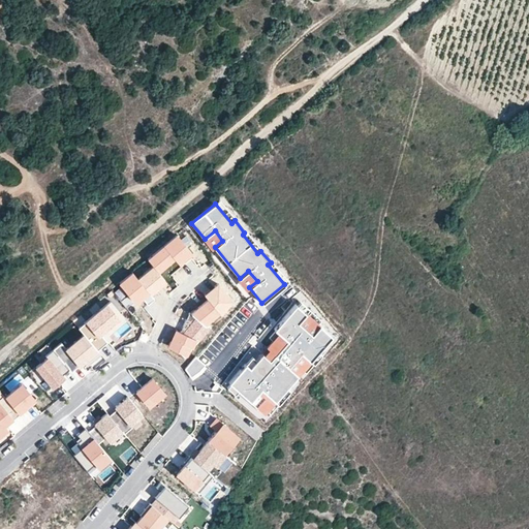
[(222,241),(215,230),(205,239),(213,249),(215,247),(222,241)]
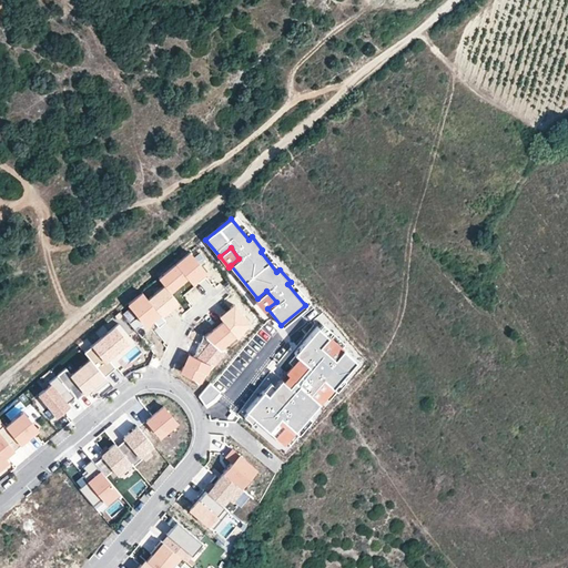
[(190,252),(175,263),(188,277),(192,283),(199,276),(206,271),(190,252)]
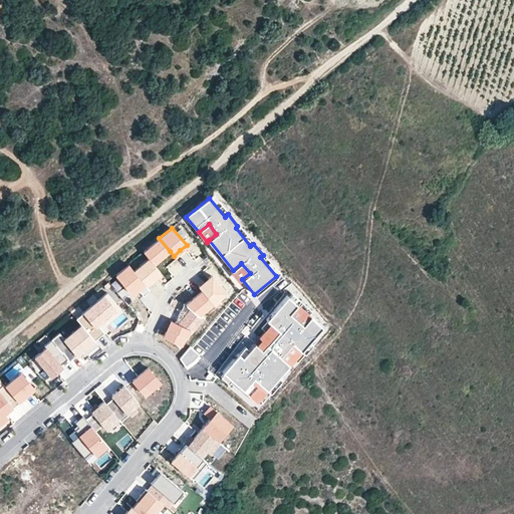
[(159,238),(144,251),(149,257),(155,264),(163,257),(170,251),(159,238)]
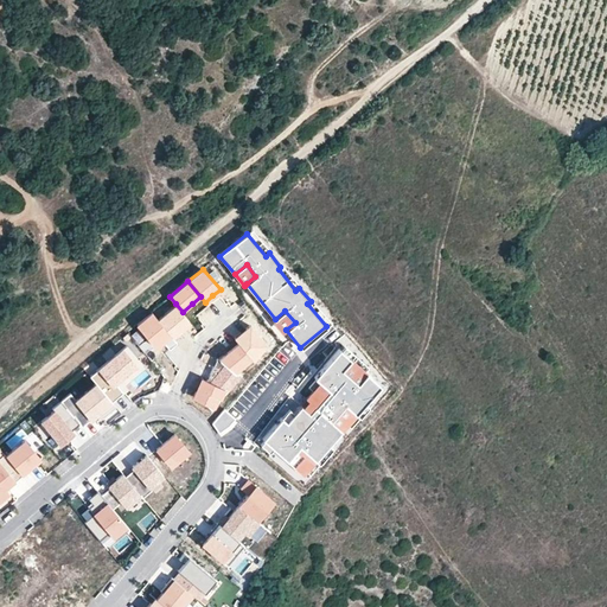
[(183,312),(176,304),(158,319),(172,337),(181,328),(191,321),(183,312)]
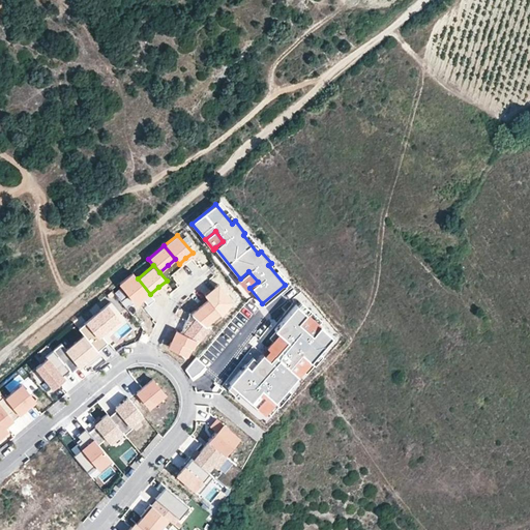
[(258,282),(248,271),(240,278),(238,281),(246,291),(249,288),(258,282)]
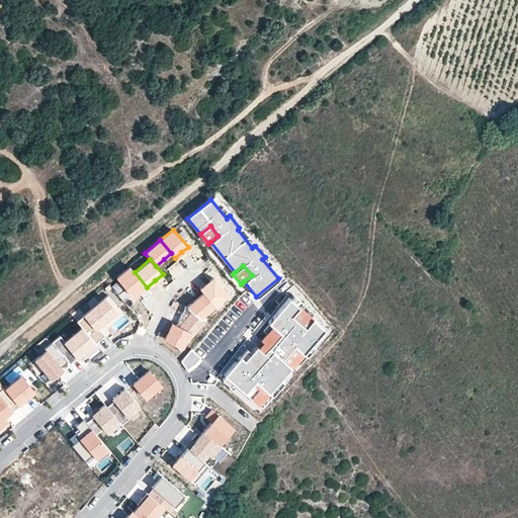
[(130,266),(116,277),(133,296),(139,291),(144,297),(147,294),(151,291),(147,287),(130,266)]
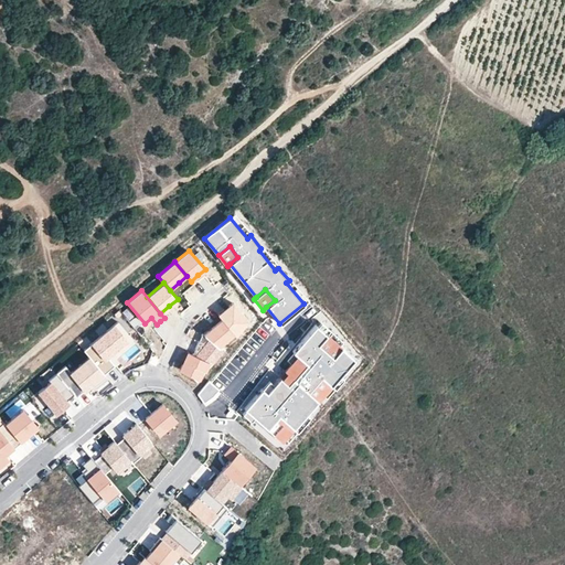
[(226,307),(217,313),(222,319),(233,333),(234,334),(247,320),(233,302),(226,307)]
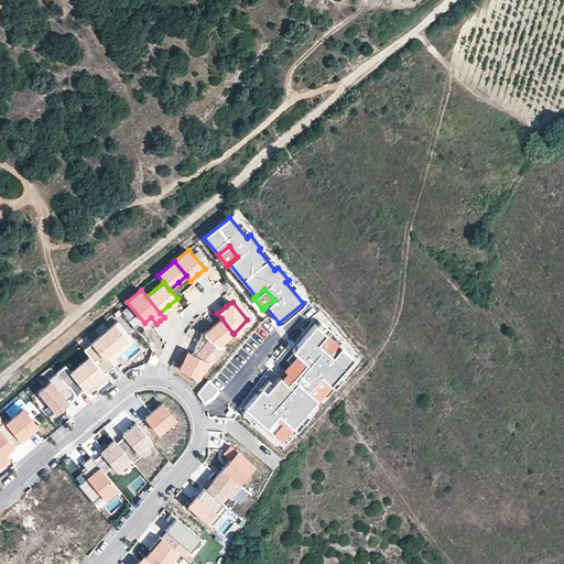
[(232,333),(221,318),(213,326),(204,333),(217,344),(232,333)]
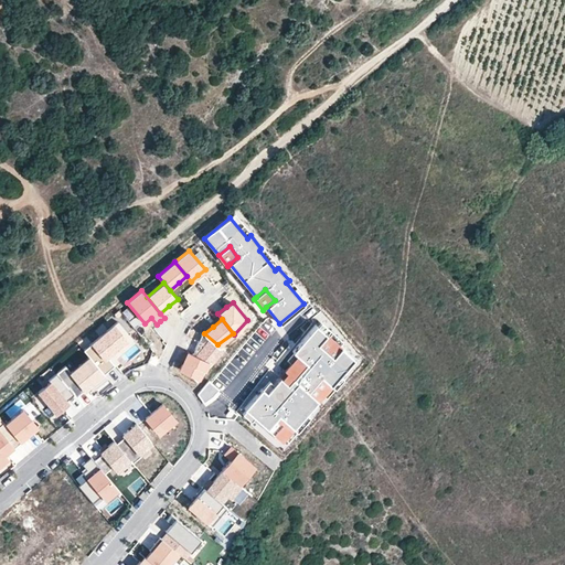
[(91,358),(104,373),(115,364),(107,354),(130,336),(118,321),(84,350),(91,358)]
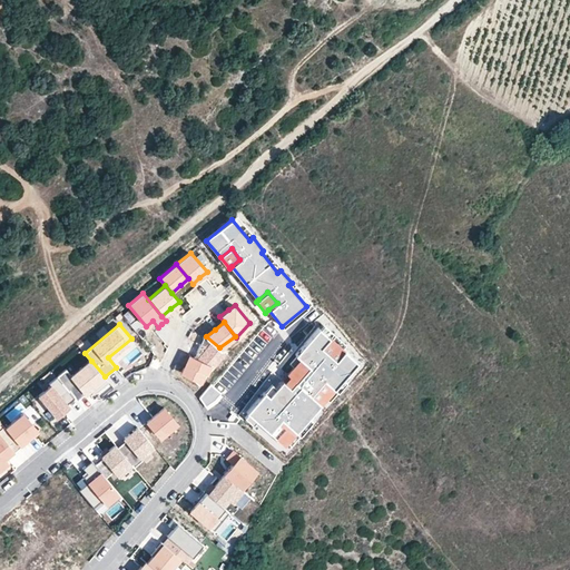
[(344,351),(336,360),(322,347),(330,337),(318,327),(295,354),(300,359),(310,367),(291,390),(283,383),(277,377),(246,412),(269,432),(281,419),(295,432),(321,404),(311,395),(324,380),(334,389),(357,362),(344,351)]
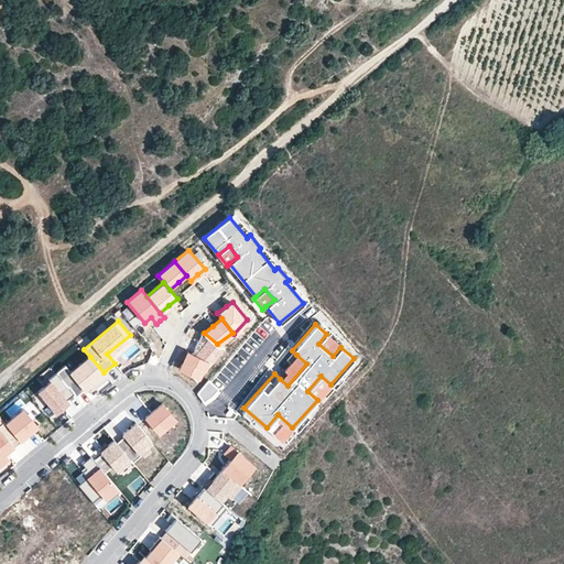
[(333,356),(340,347),(326,334),(318,344),(333,356)]
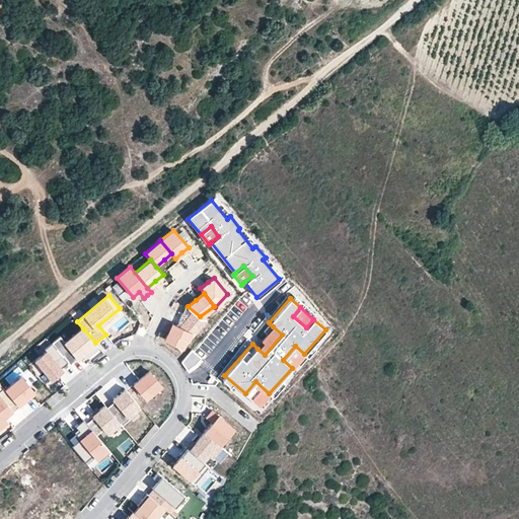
[(124,313),(120,308),(98,325),(105,335),(108,331),(105,328),(124,313)]
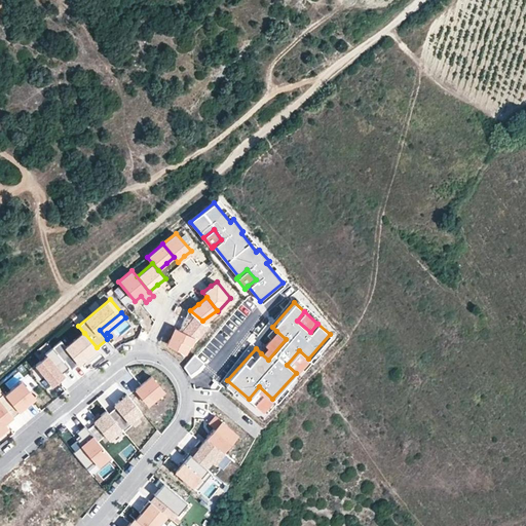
[(207,328),(193,316),(188,322),(181,331),(195,338),(207,328)]
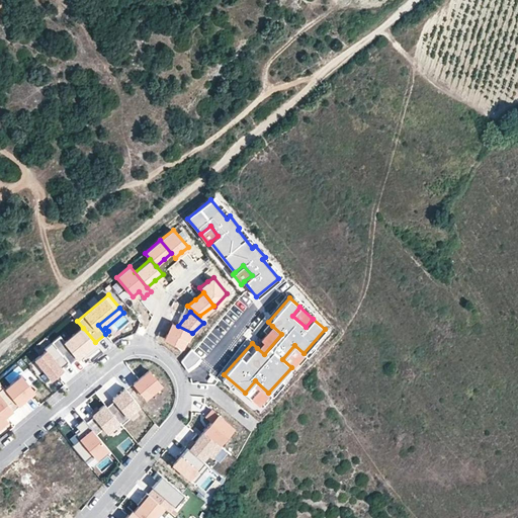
[(178,326),(171,323),(167,330),(164,338),(181,349),(192,333),(178,326)]
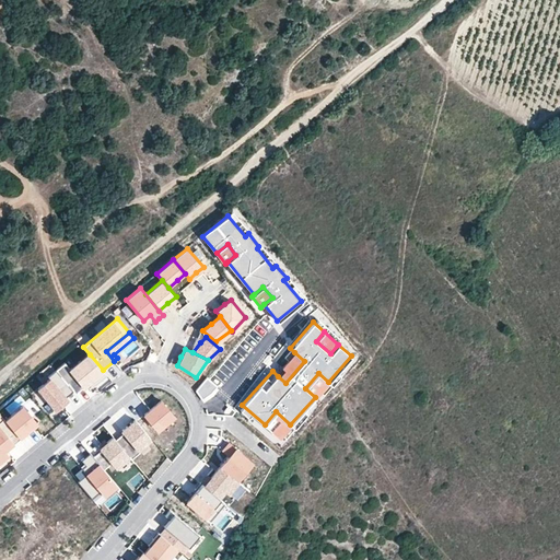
[(304,361),(294,352),(280,368),(283,370),(278,376),(286,383),(304,361)]
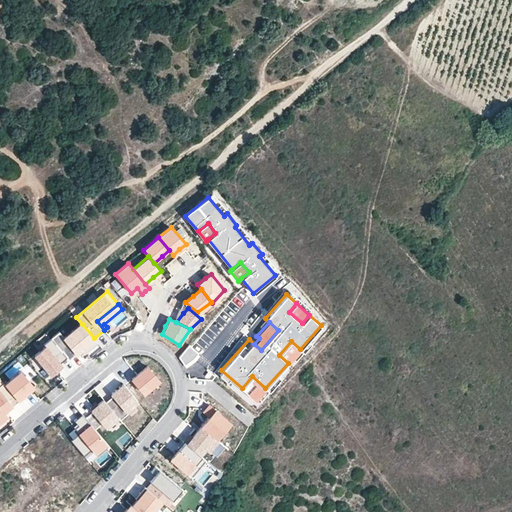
[(94,338),(82,324),(65,338),(78,354),(95,340),(94,338)]
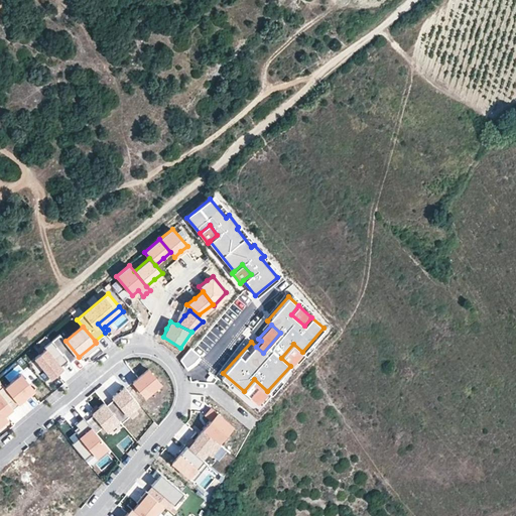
[(60,366),(68,360),(51,341),(43,347),(45,349),(34,358),(50,377),(61,368),(60,366)]
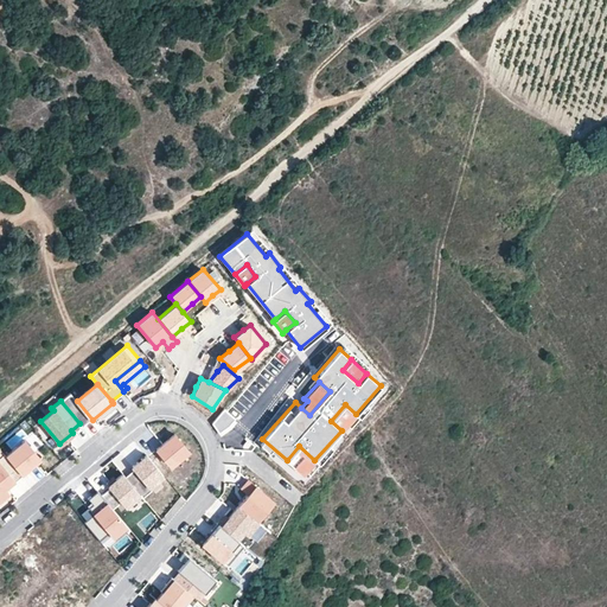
[(342,430),(356,414),(345,404),(331,421),(342,430)]
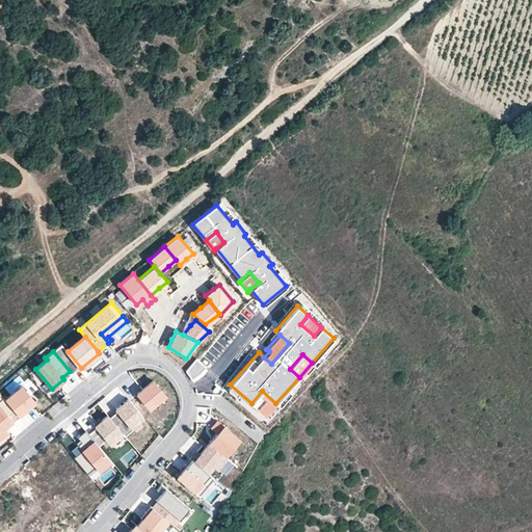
[(198,360),(187,372),(192,380),(202,375),(206,369),(198,360)]
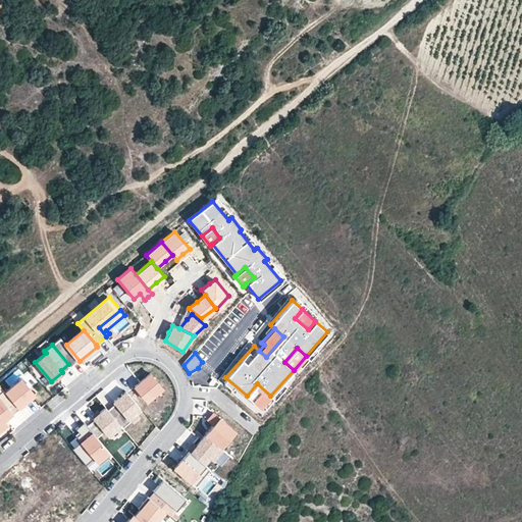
[(150,373),(135,386),(147,401),(162,387),(150,373)]
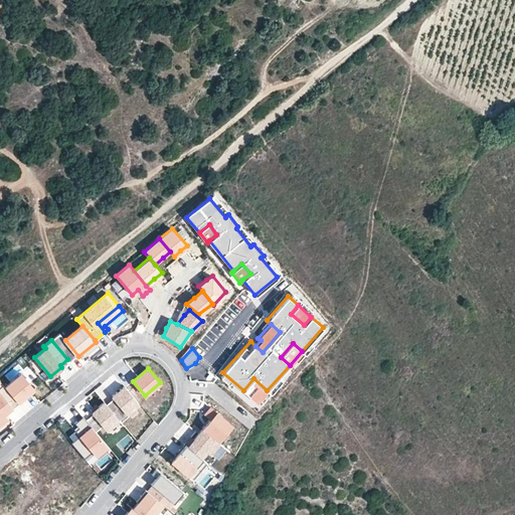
[(21,372),(5,385),(18,402),(34,388),(21,372)]
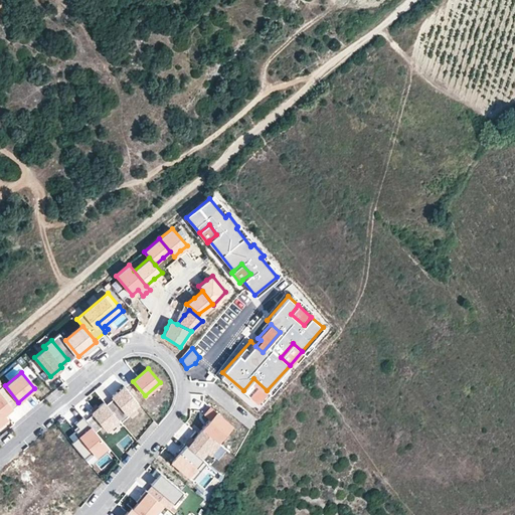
[(267,390),(253,378),(243,390),(256,401),(267,390)]
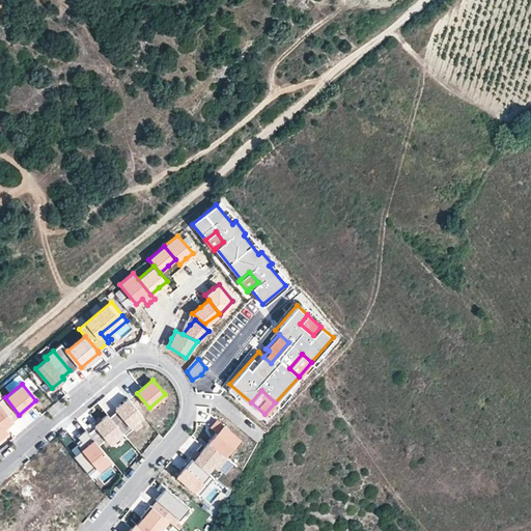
[(3,427),(19,415),(5,397),(3,396),(0,398),(0,436),(6,431),(3,427)]
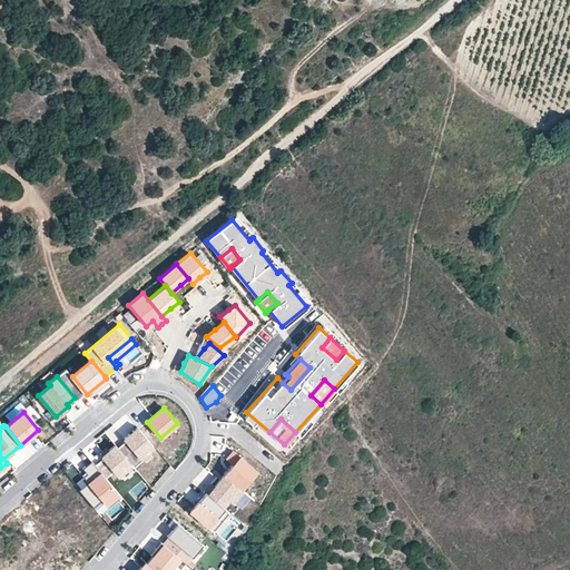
[(140,457),(154,446),(137,426),(124,438),(126,440),(117,446),(134,467),(143,459),(140,457)]
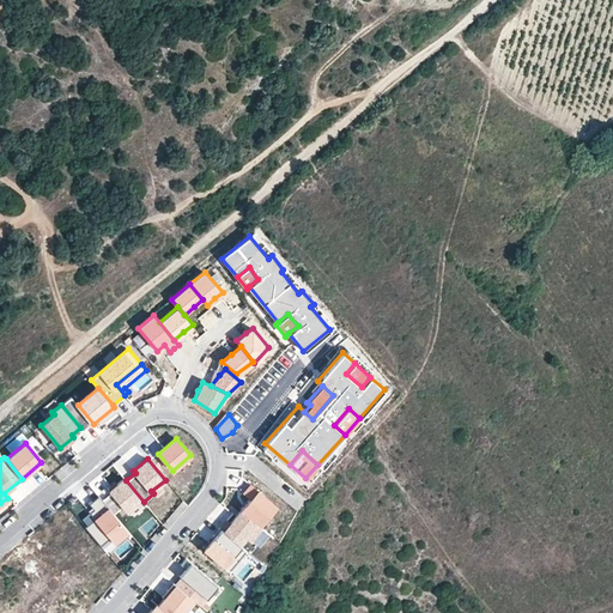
[(126,480),(123,478),(117,484),(109,490),(111,492),(122,505),(133,517),(147,505),(144,502),(126,480)]
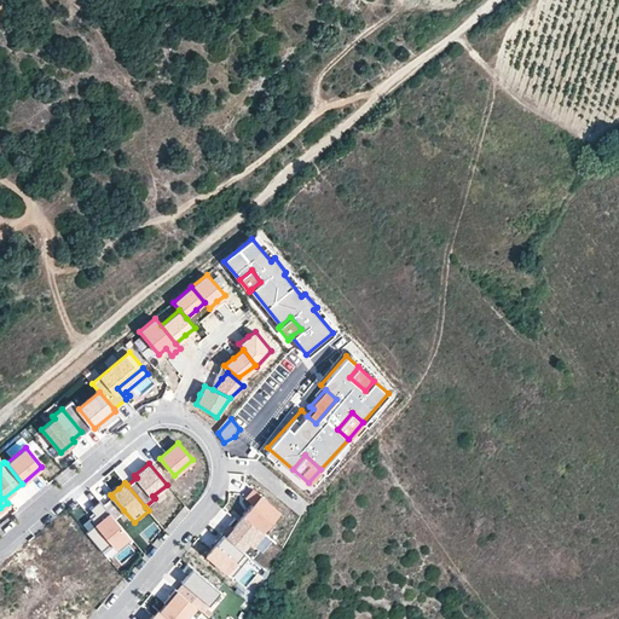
[(253,503),(243,515),(262,531),(279,510),(253,489),(246,497),(253,503)]
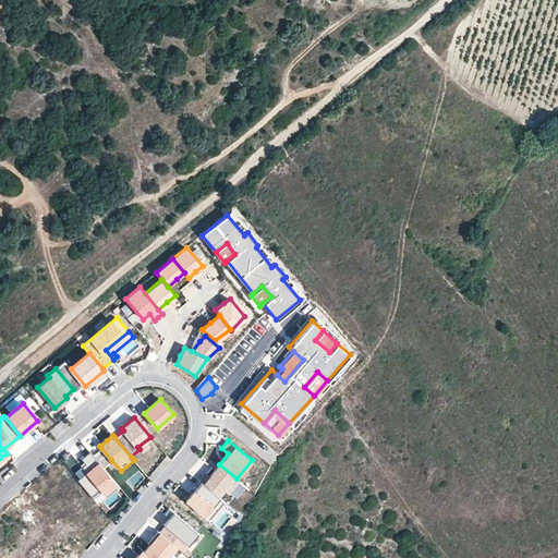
[(111,460),(101,448),(93,455),(96,459),(104,466),(111,460)]
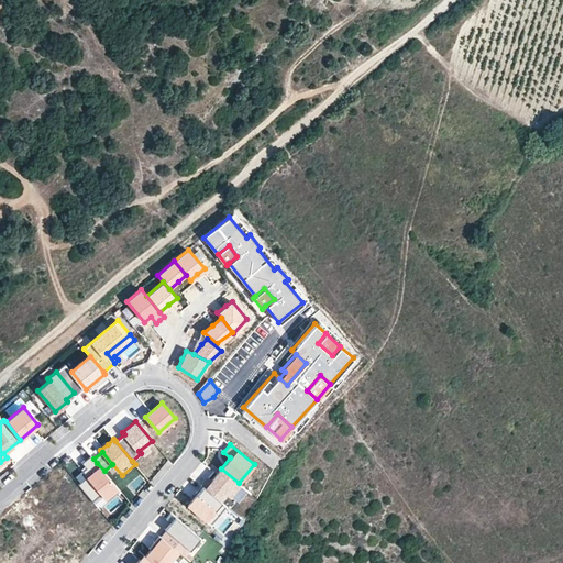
[(97,463),(85,473),(86,475),(77,482),(91,499),(100,492),(103,496),(116,485),(105,471),(97,463)]
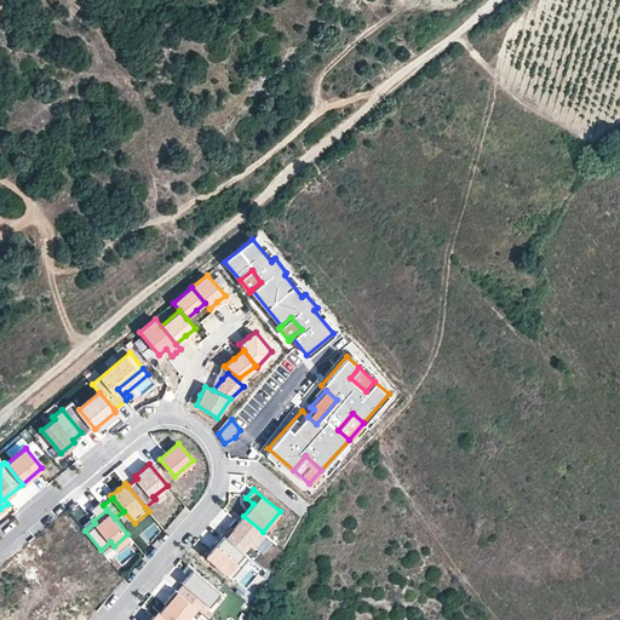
[(267,534),(263,532),(244,516),(233,528),(229,526),(222,533),(245,552),(252,545),(256,547),(267,534)]
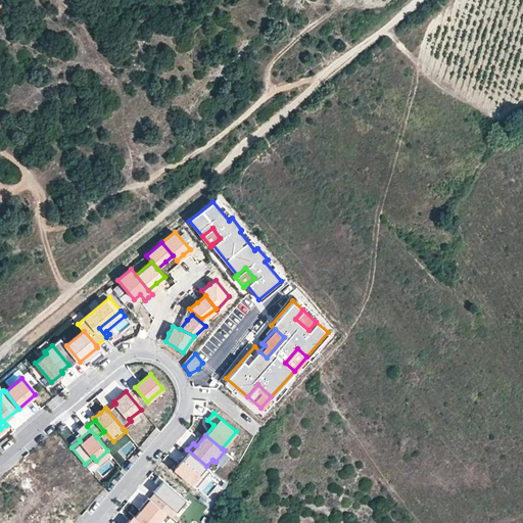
[(187,449),(181,456),(183,457),(174,468),(196,486),(210,469),(206,466),(187,449)]
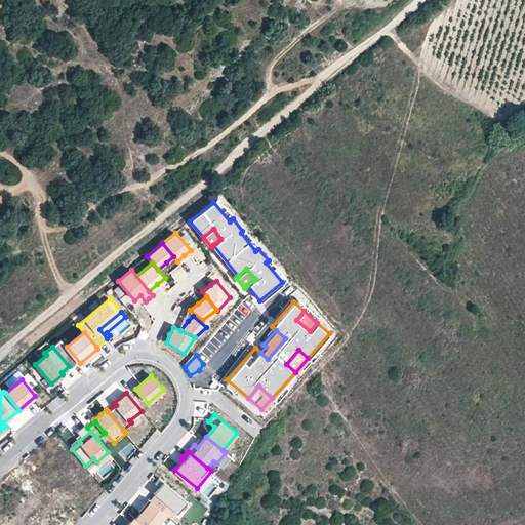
[(160,487),(149,499),(165,513),(170,518),(186,500),(158,477),(154,482),(160,487)]
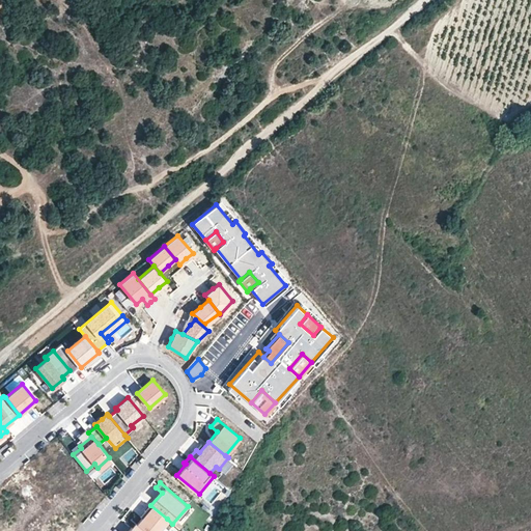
[(150,505),(149,503),(139,515),(141,516),(136,523),(144,530),(156,530),(167,519),(150,505)]
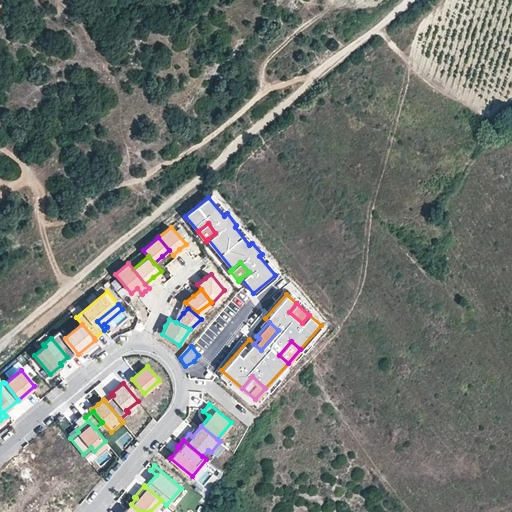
All buildings are outlined.
